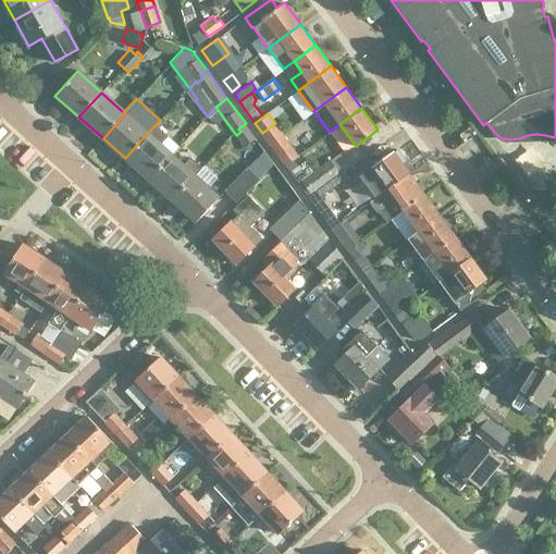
[(241,132),(236,135),(244,146),(256,137),(246,123),(238,128),(241,132)]
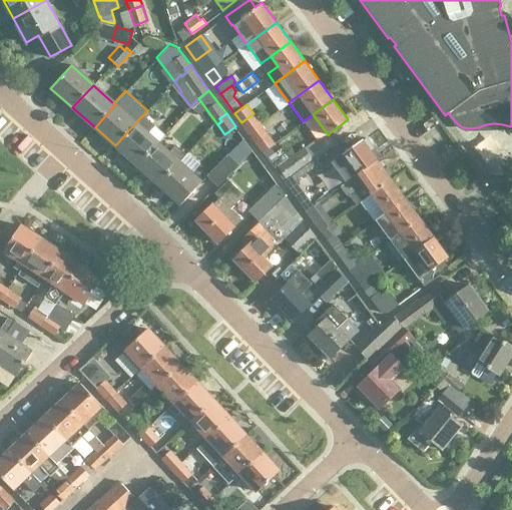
[(142,115),(115,145),(137,164),(157,142),(146,132),(152,125),(142,116),(142,115)]
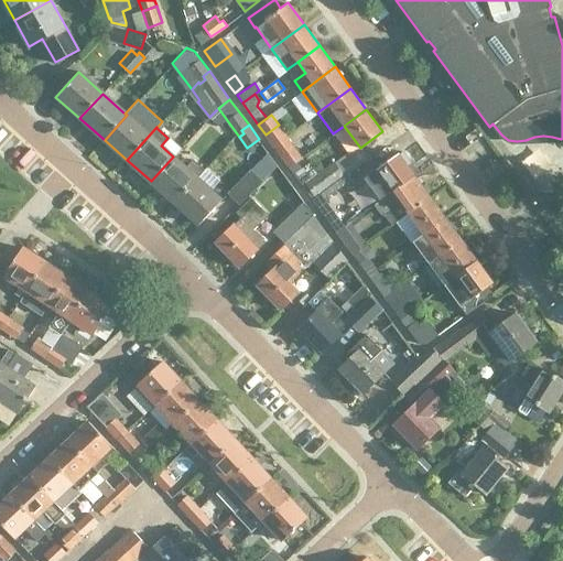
[(294,147),(281,155),(289,166),(298,160),(302,157),(294,147)]
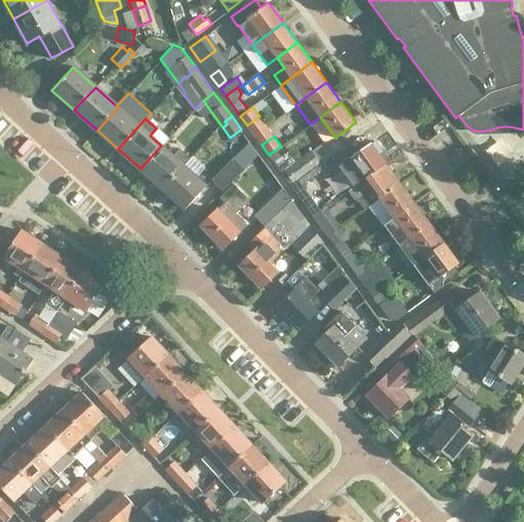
[(259,153),(251,145),(248,142),(211,178),(223,190),(259,153)]
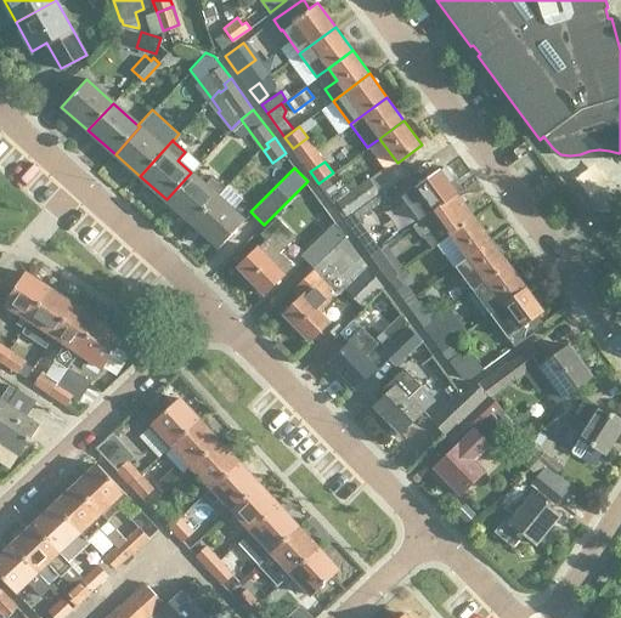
[(439,168),(400,197),(417,220),(430,210),(432,211),(457,192),(439,168)]
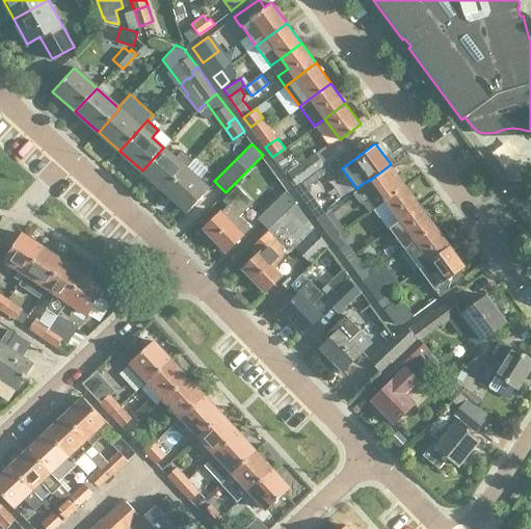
[(175,157),(163,148),(142,170),(164,191),(186,167),(193,159),(182,149),(175,157)]
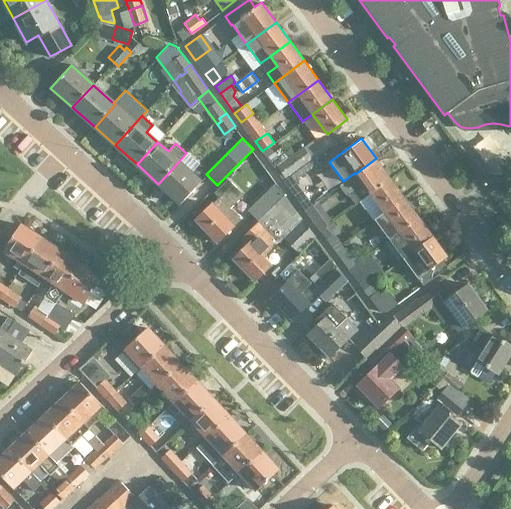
[(278,156),(270,145),(262,151),(270,161),(278,156)]
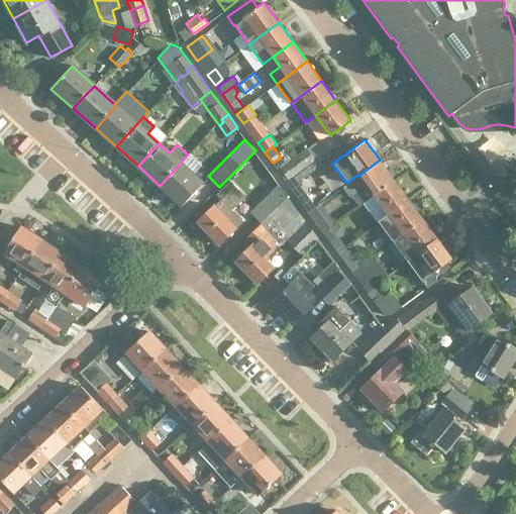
[(306,146),(279,167),(289,179),(315,159),(306,146)]
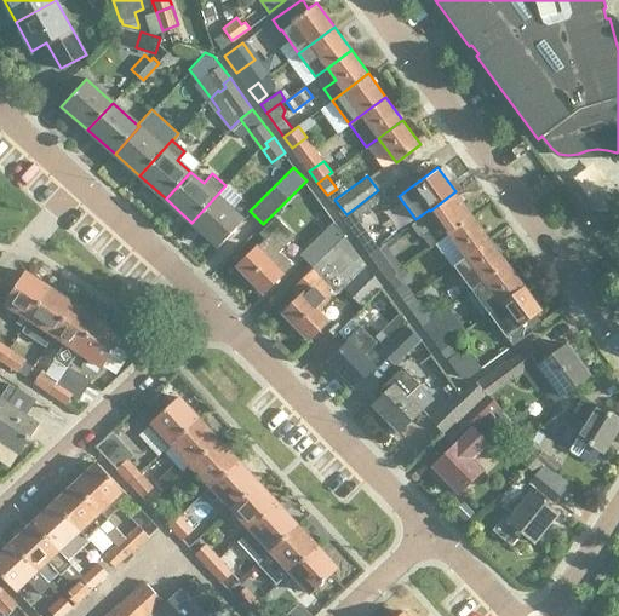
[(377,195),(344,219),(354,232),(366,224),(387,208),(395,202),(385,189),(377,195)]
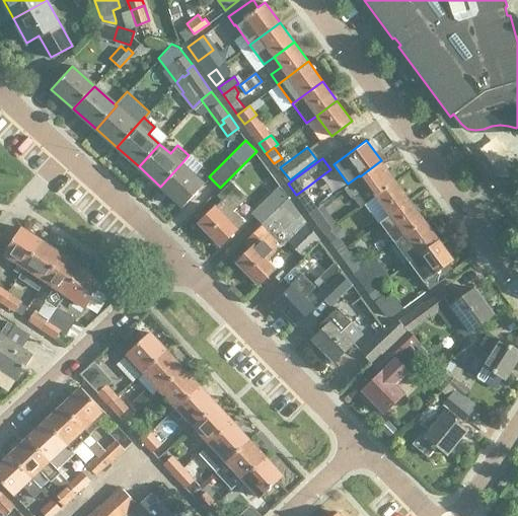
[(352,198),(367,186),(374,196),(395,180),(381,160),(360,176),(359,175),(348,183),(344,188),(352,198)]
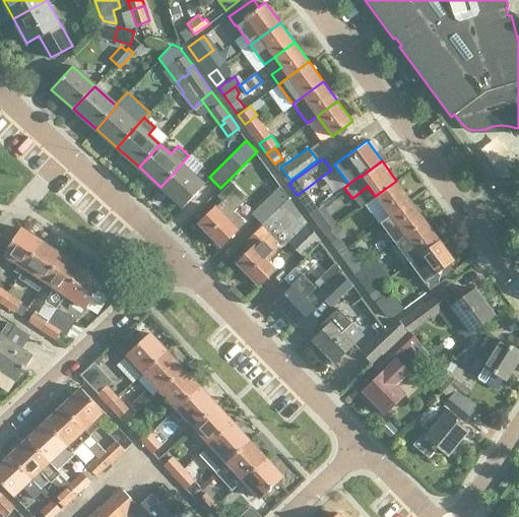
[(204,184),(182,164),(160,187),(184,206),(204,184)]
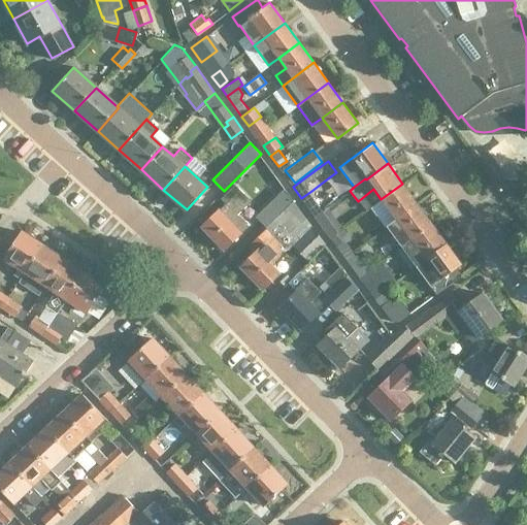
[(402,184),(381,199),(395,220),(418,203),(402,184)]
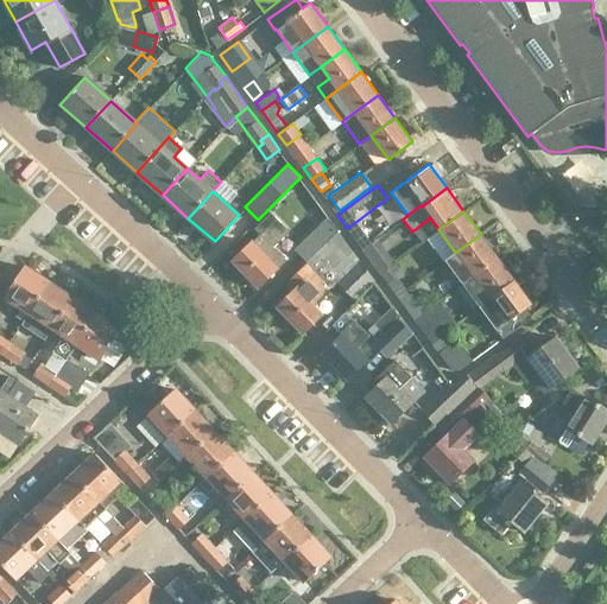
[(253,228),(259,235),(232,261),(245,274),(244,275),(244,279),(251,286),(253,286),(255,285),(257,286),(284,259),(272,247),(288,231),(270,213),(253,228)]
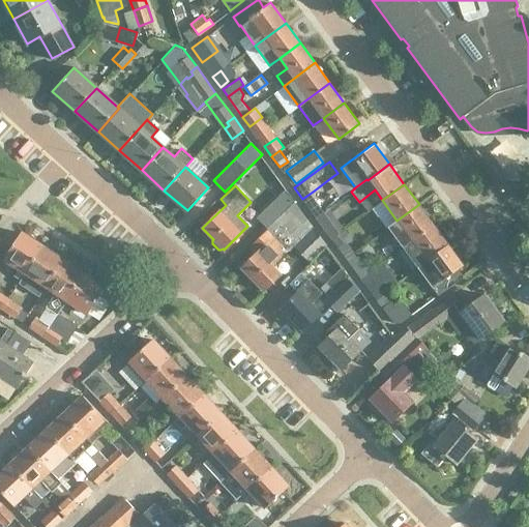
[(266,227),(294,200),(284,189),(257,216),(266,227)]
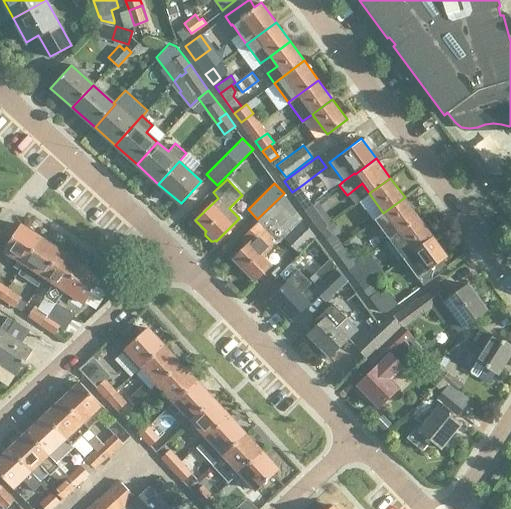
[(302,185),(292,192),(300,203),(305,209),(314,202),(309,196),(302,185)]
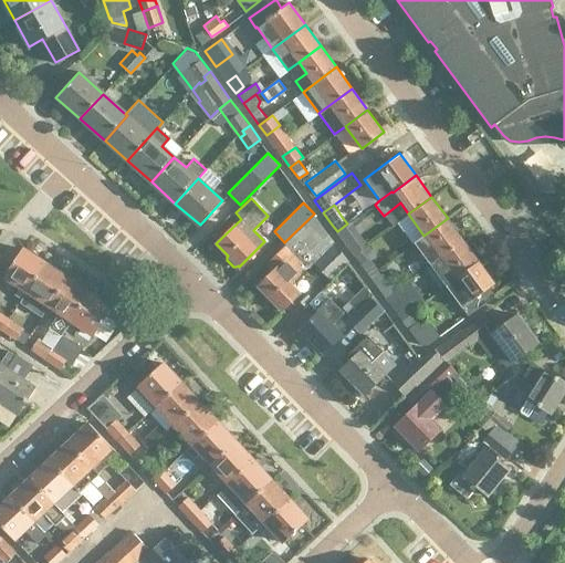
[(375,205),(354,219),(364,232),(385,218),(375,205)]
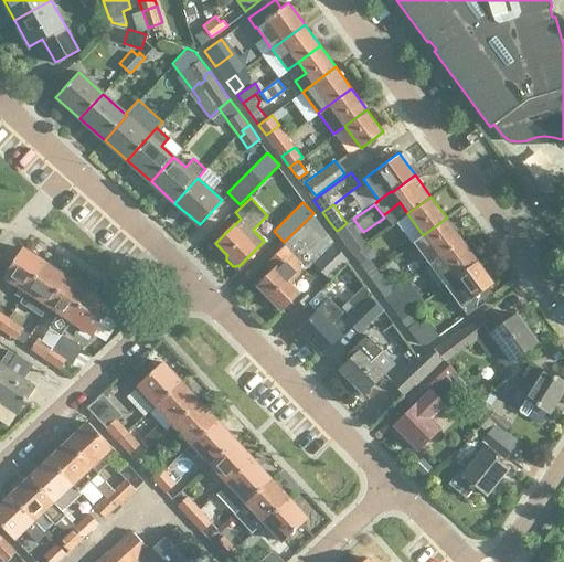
[(348,260),(314,213),(284,242),(308,266),(314,262),(329,278),(348,260)]
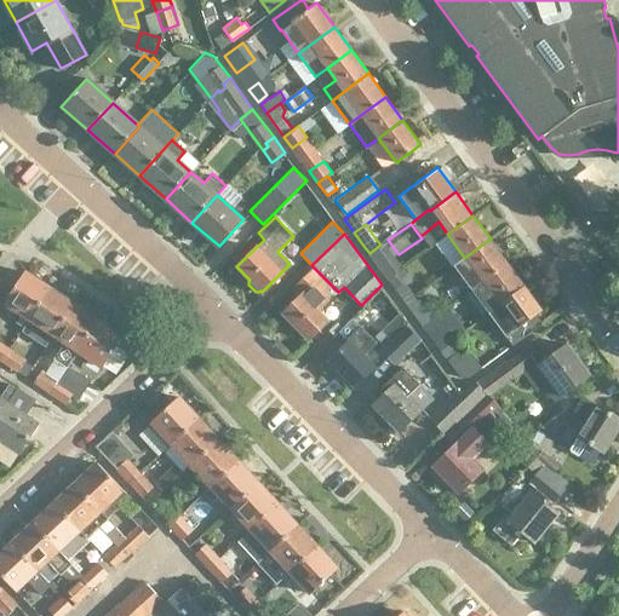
[(454,265),(471,288),(506,262),(491,239),(464,258),(454,265)]
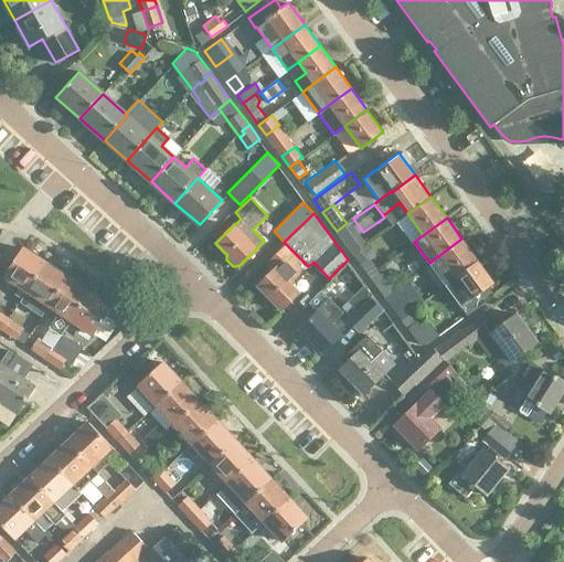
[(368,243),(351,222),(347,225),(338,232),(353,254),(368,243)]
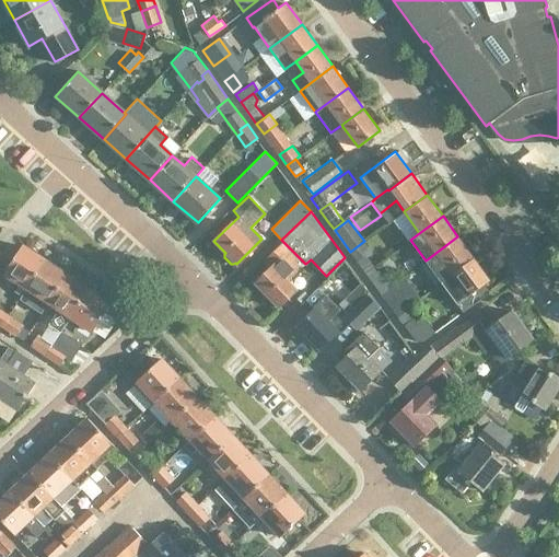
[(426,260),(441,281),(473,257),(457,236),(426,260)]
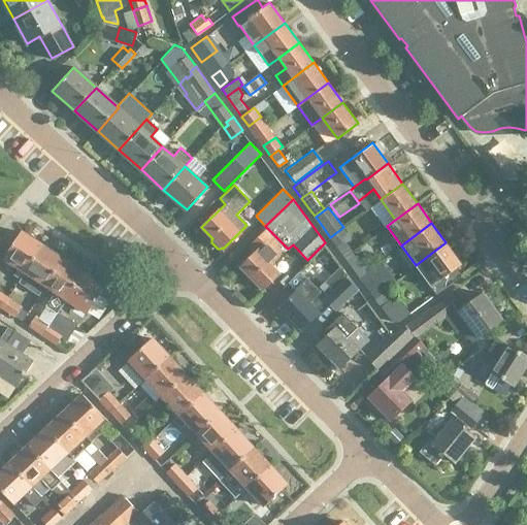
[(3,257),(25,270),(41,244),(21,230),(3,257)]
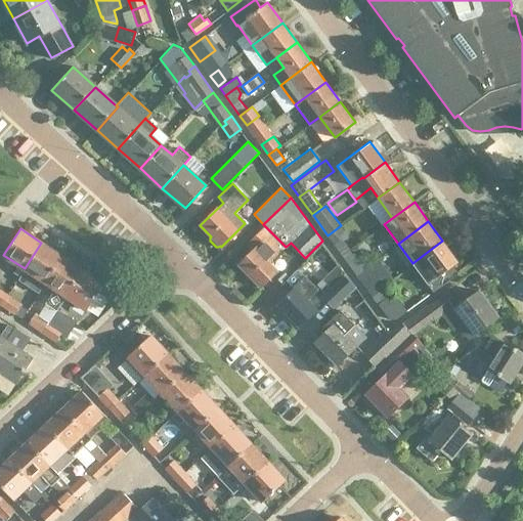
[(265,258),(279,245),(264,228),(249,243),(254,249),(238,263),(260,286),(276,270),(265,258)]
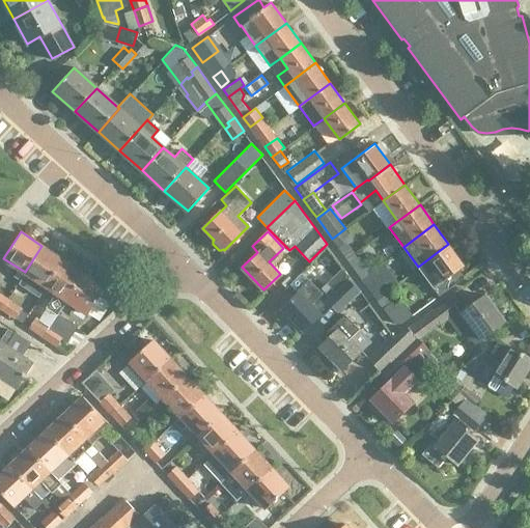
[(355,252),(346,241),(338,247),(346,258),(355,252)]
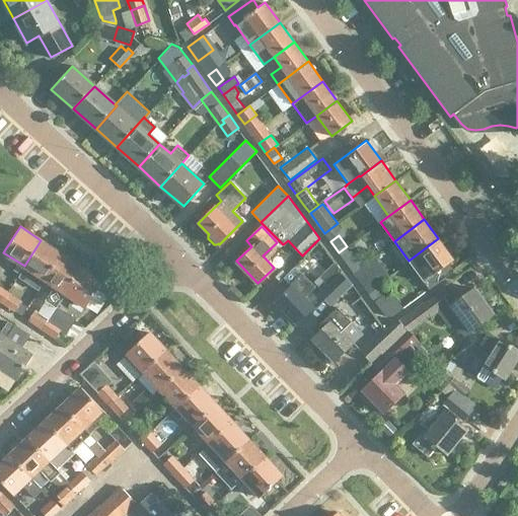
[(409,261),(429,288),(453,270),(448,263),(453,259),(438,238),(409,261)]
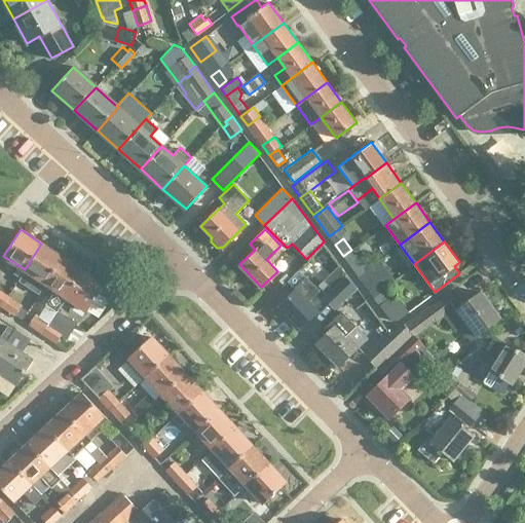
[(25,269),(45,283),(63,257),(41,244),(25,269)]
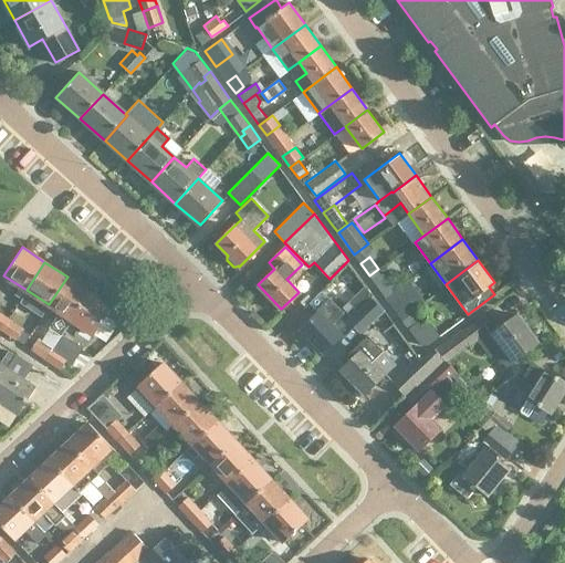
[(367,289),(348,263),(336,274),(342,280),(325,296),(327,298),(314,311),(316,312),(296,332),(317,355),(322,352),(323,353),(339,335),(330,324),(367,289)]
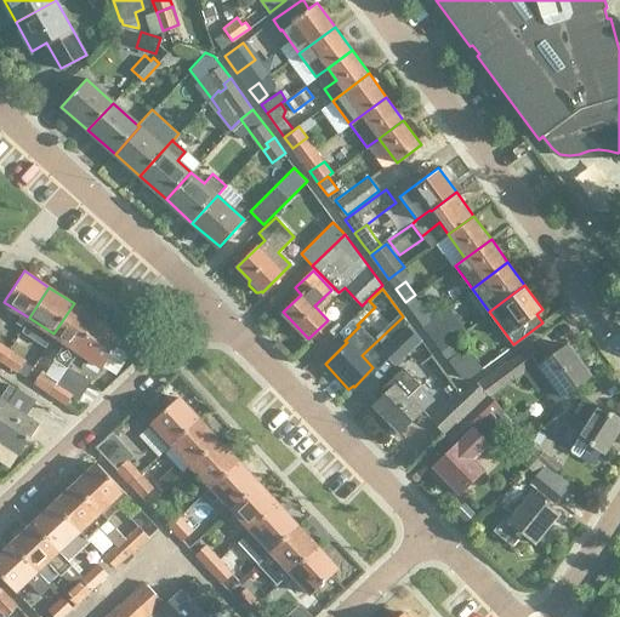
[(405,302),(424,326),(432,319),(439,313),(431,301),(424,307),(415,295),(405,302)]
